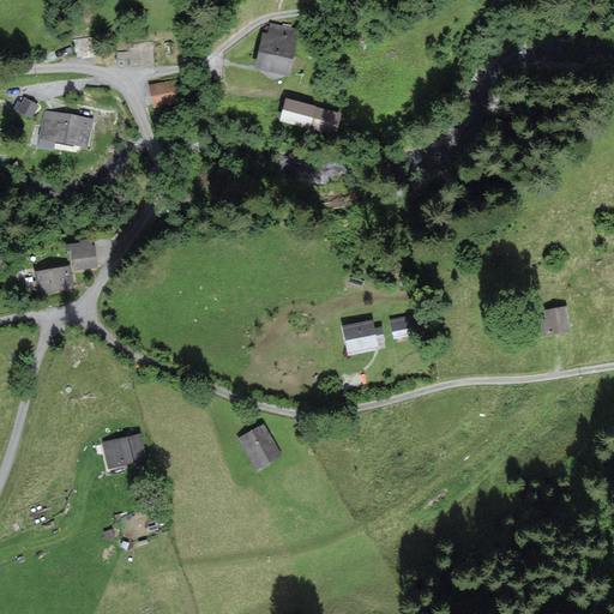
[(300,30),(271,24),(269,34),(263,32),(254,68),(289,77),(300,30)]
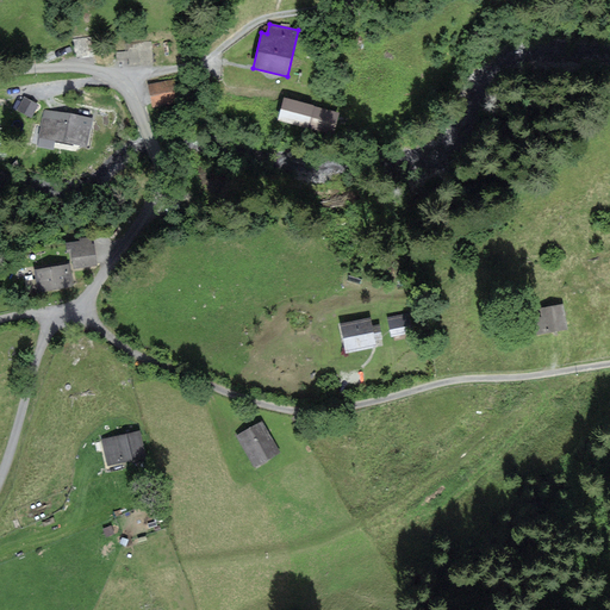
[(176,82),(151,87),(155,103),(179,99),(176,82)]
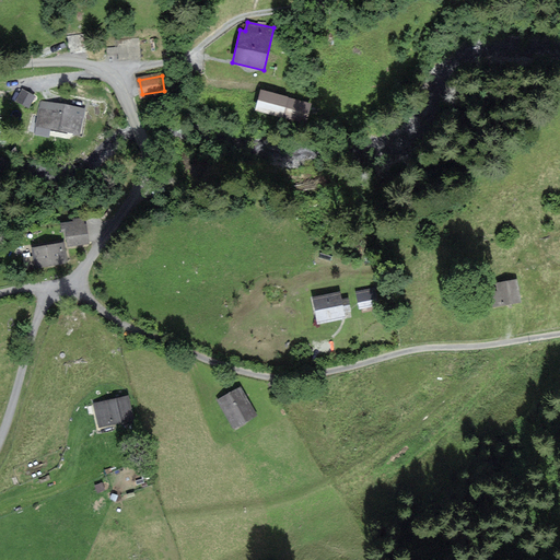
[(34,95),(23,90),(16,101),(27,106),(34,95)]
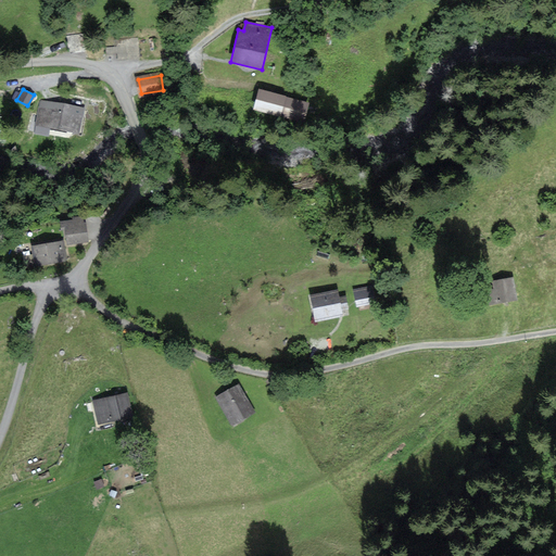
[(306,102),(261,91),(257,108),(303,118),(306,102)]
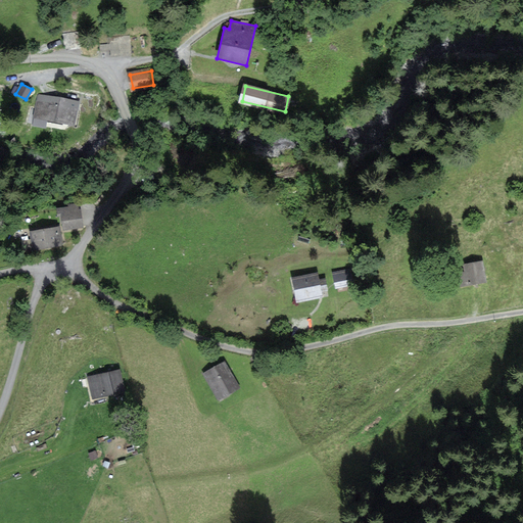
[(69,101),(48,96),(41,95),(40,99),(37,115),(75,123),(78,105),(79,102),(69,101)]
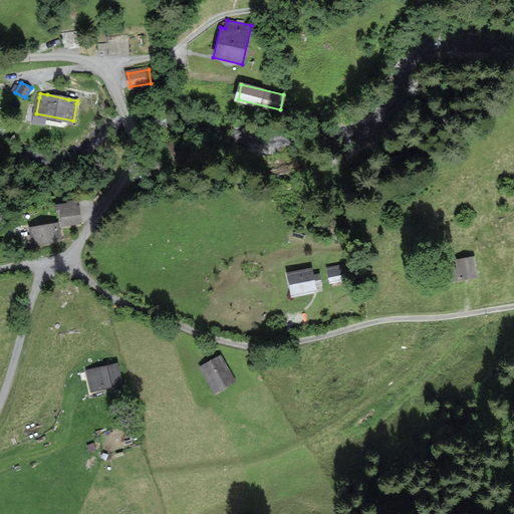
[(66,207),(59,208),(62,224),(80,221),(77,203),(66,205),(66,207)]
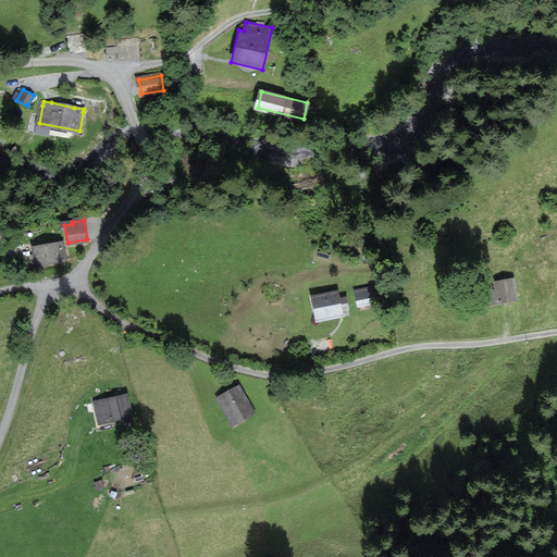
[(61,243),(35,247),(37,264),(64,260),(61,243)]
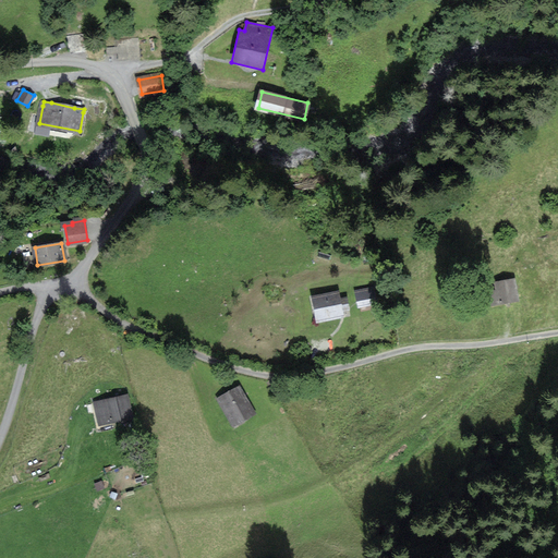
[(514,278),(495,282),(496,290),(489,291),(493,305),(519,301),(514,278)]
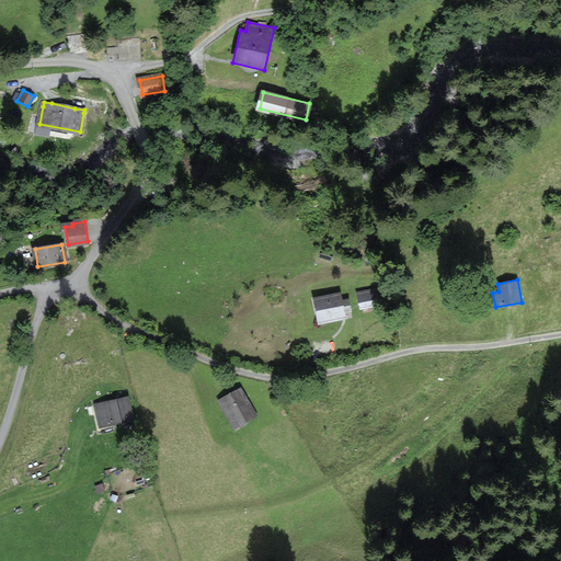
[(380,305),(375,286),(356,292),(361,310),(380,305)]
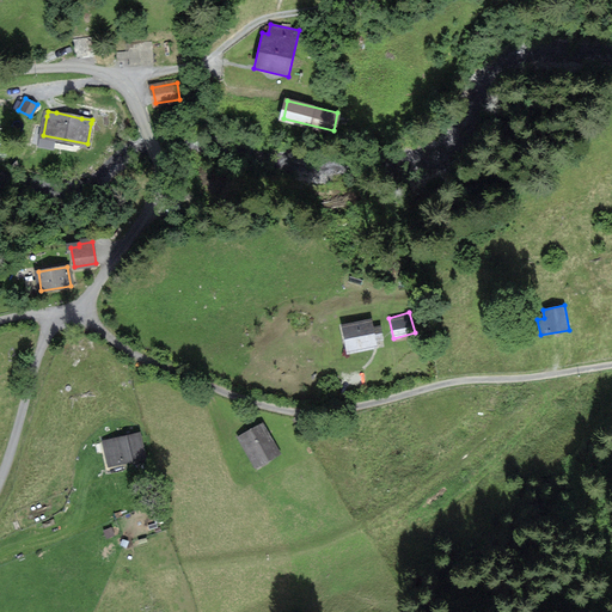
[(372,320),(342,328),(348,354),(378,347),(377,341),(384,340),(381,325),(374,328),(372,320)]
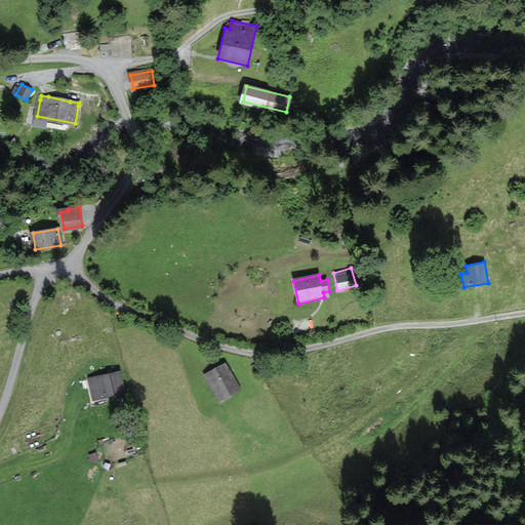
[(225,364),(207,374),(221,399),(239,389),(225,364)]
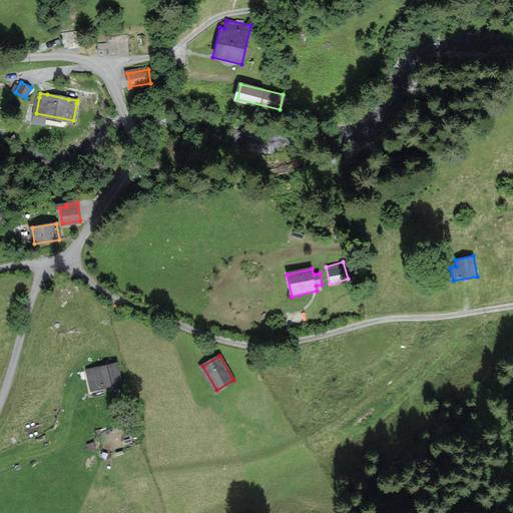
[(85,369),(90,389),(120,382),(115,362),(85,369)]
